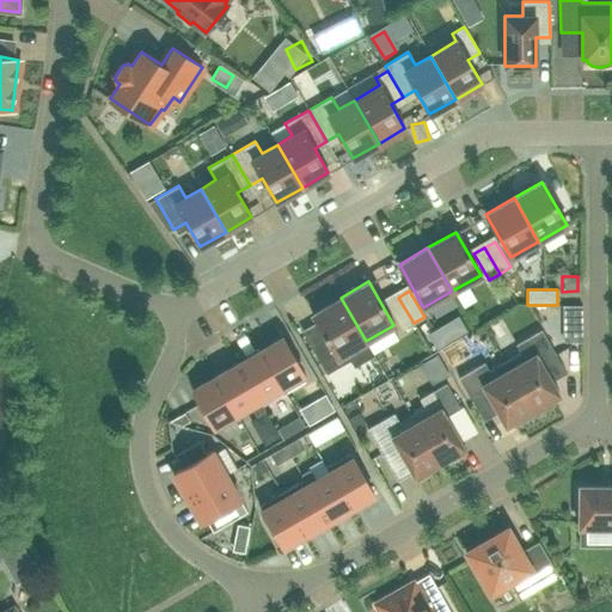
[(326,340),(312,348),(326,371),(348,359),(353,367),(373,355),(366,341),(341,298),(312,314),(326,340)]
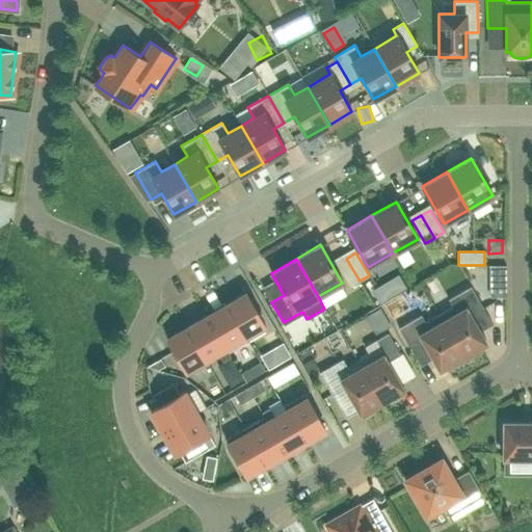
[(360,281),(346,259),(337,264),(349,287),(360,281)]
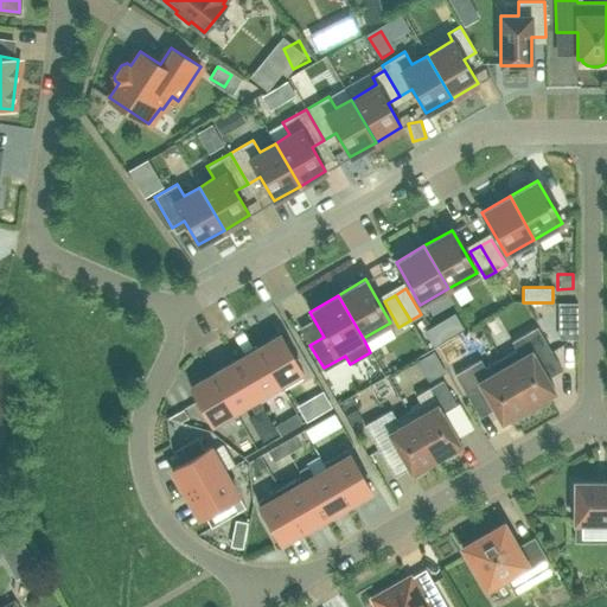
[(581,304),(563,305),(564,338),(583,337),(581,304)]
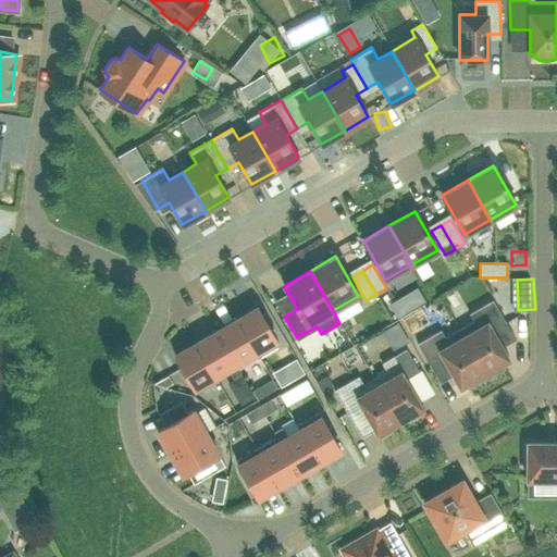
[(473,321),(459,329),(486,378),(505,367),(503,362),(509,359),(492,330),(505,322),(493,299),(469,313),(473,321)]
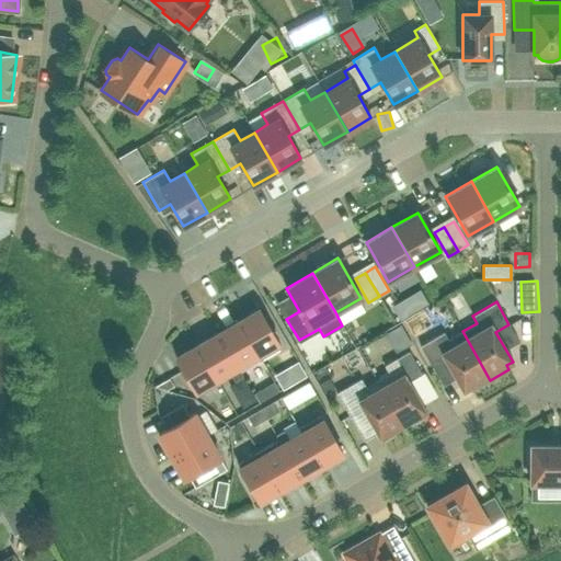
[(259,309),(238,321),(260,359),(282,347),(259,309)]
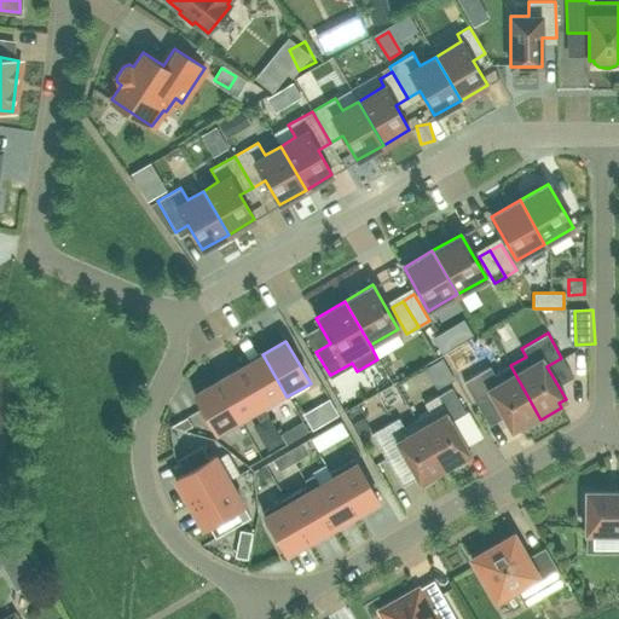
[(262,354),(239,368),(265,410),(287,397),(262,354)]
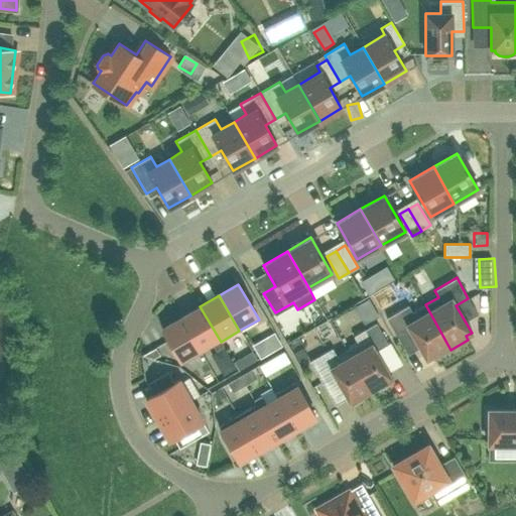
[(369,298),(361,302),(370,320),(379,315),(369,298)]
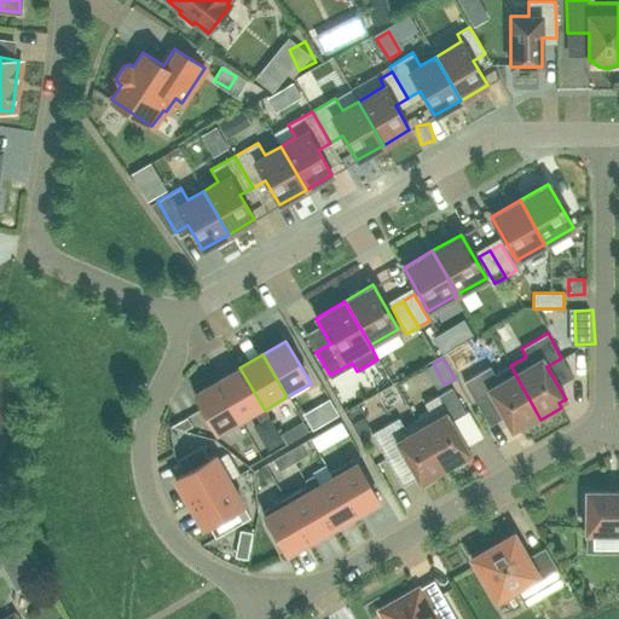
[(398,381),(412,374),(405,359),(389,368),(398,381)]
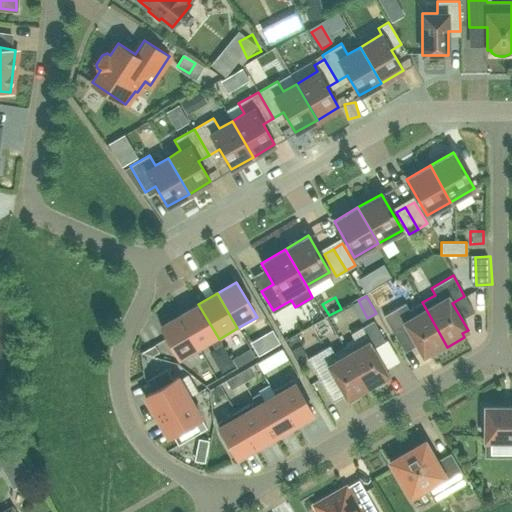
[(431,356),(447,347),(422,302),(409,310),(405,303),(383,315),(395,336),(407,329),(423,356),(429,352),(431,356)]
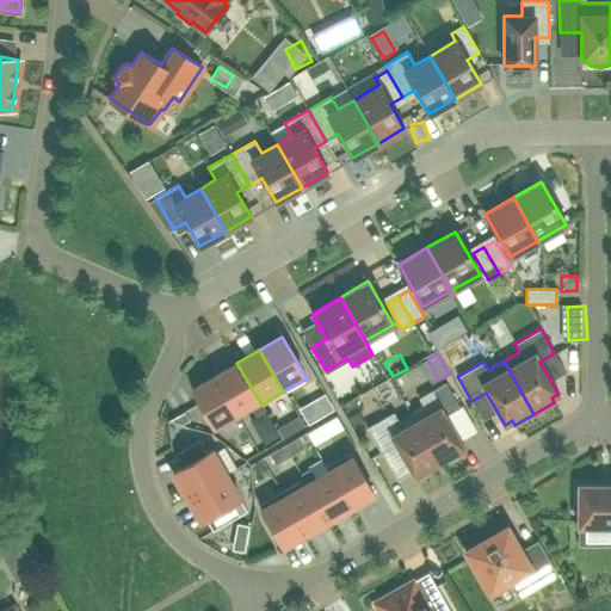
[(236,363),(214,376),(235,413),(250,405),(255,414),(265,409),(261,403),(261,405),(236,363)]
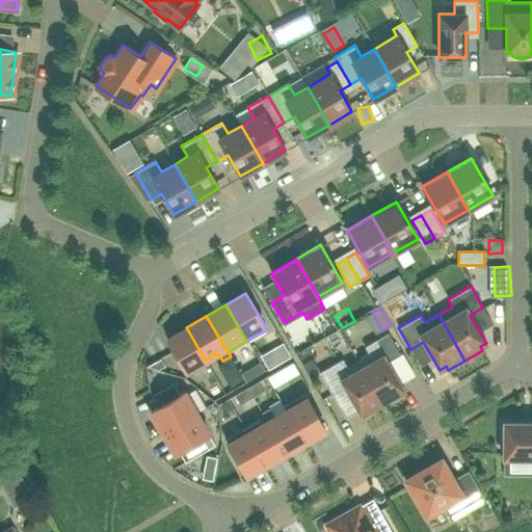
[(186,327),(166,339),(187,375),(208,364),(186,327)]
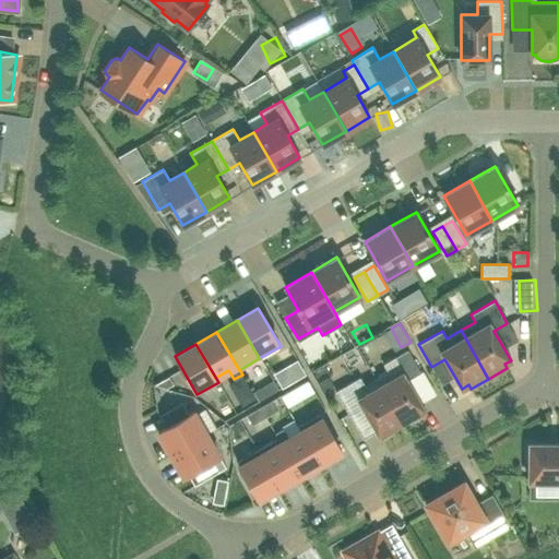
[(376,379),(401,423),(411,417),(412,420),(426,412),(407,380),(420,372),(407,349),(382,364),(388,371),(376,379)]
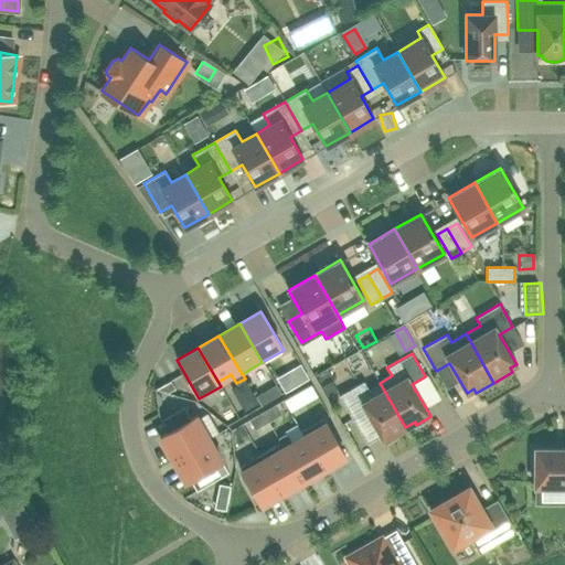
[(308,380),(300,368),(289,373),(297,386),(308,380)]
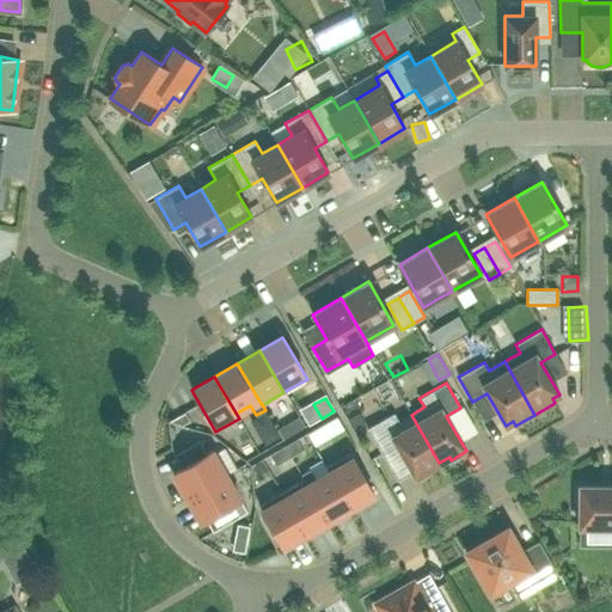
[(430,467),(439,463),(411,415),(399,422),(393,412),(367,428),(381,453),(396,445),(416,481),(432,471),(430,467)]
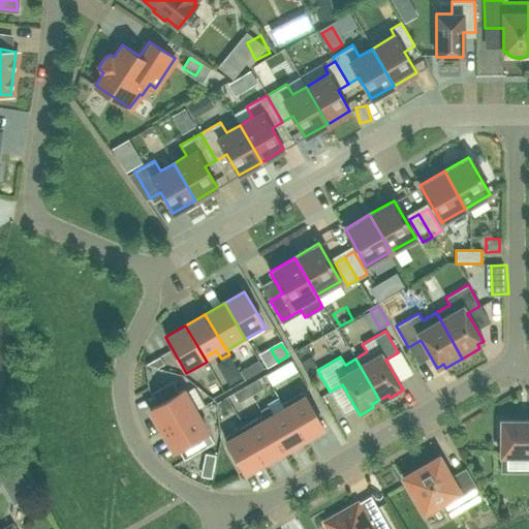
[(253,375),(248,367),(240,372),(245,380),(253,375)]
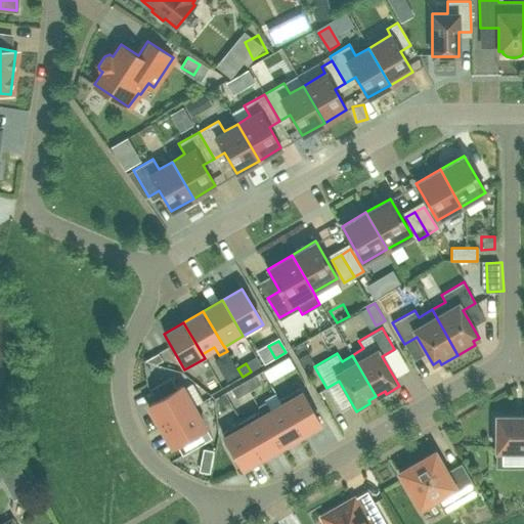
[(261,384),(256,375),(244,382),(249,391),(261,384)]
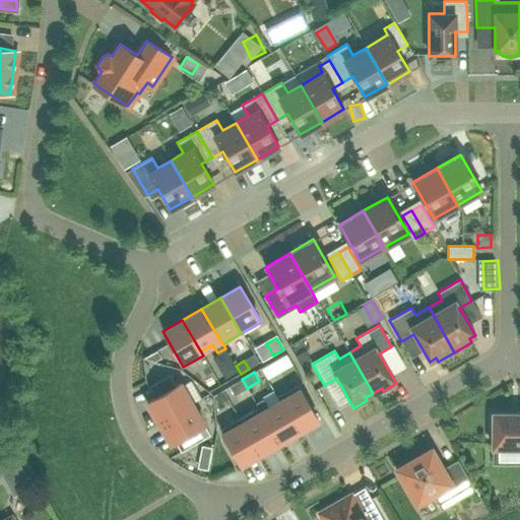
[(154,397),(146,401),(158,423),(192,403),(180,382),(176,385),(169,375),(147,386),(154,397)]
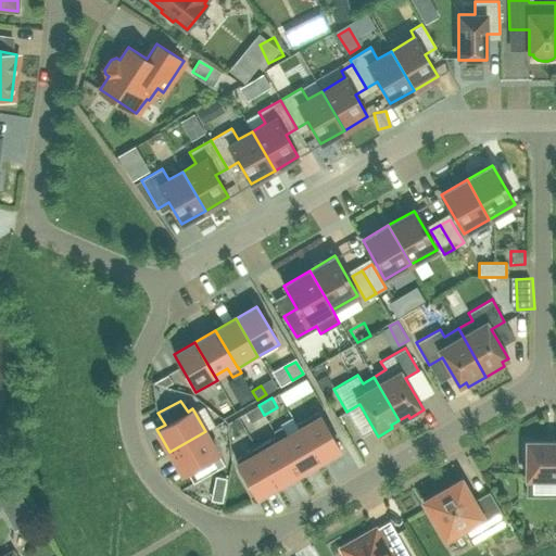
[(258,405),(245,413),(251,422),(264,415),(258,405)]
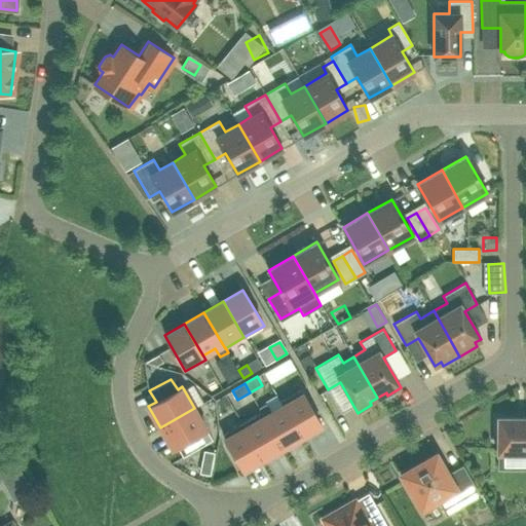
[(300,389),(279,401),(283,406),(283,405),(301,437),(322,425),(300,389)]
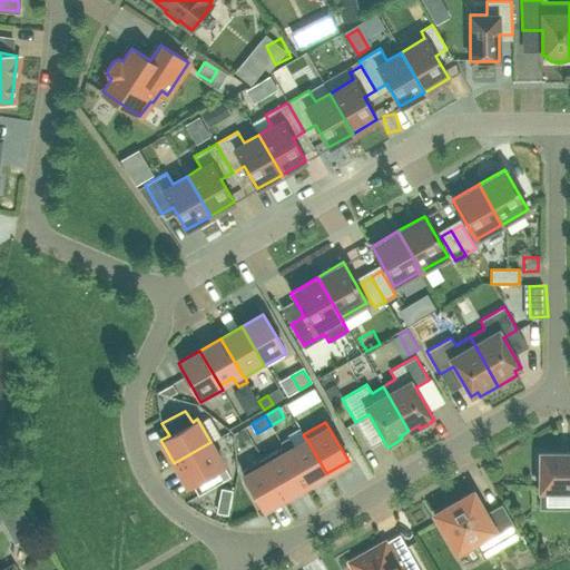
[(288,436),(279,442),(283,446),(306,485),(326,473),(306,439),(306,440),(294,446),(288,436)]
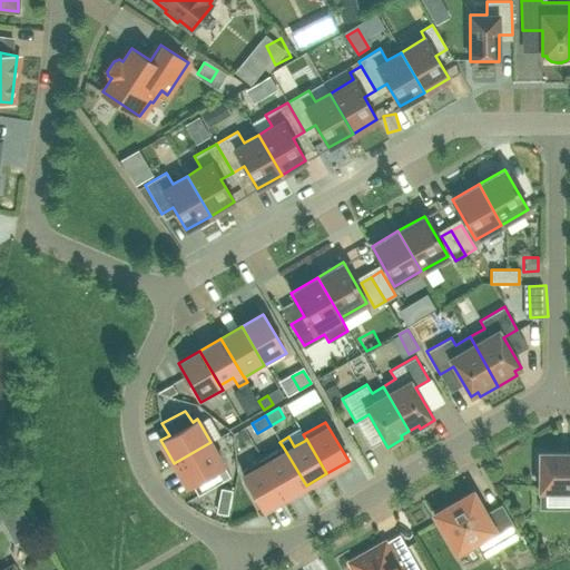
[(210,442),(174,463),(187,485),(192,483),(198,494),(224,480),(217,469),(224,464),(210,442)]
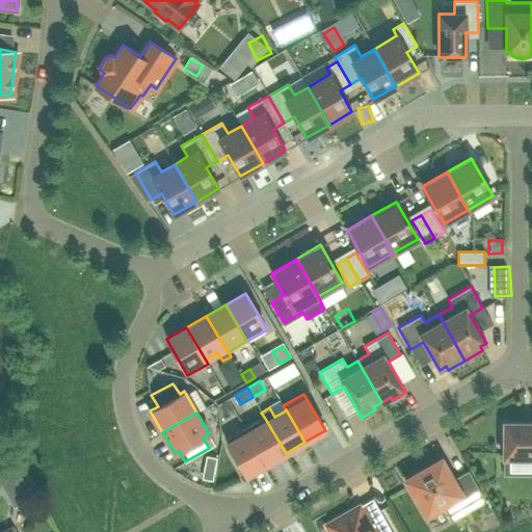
[(264,417),(245,427),(266,463),(286,453),(264,417)]
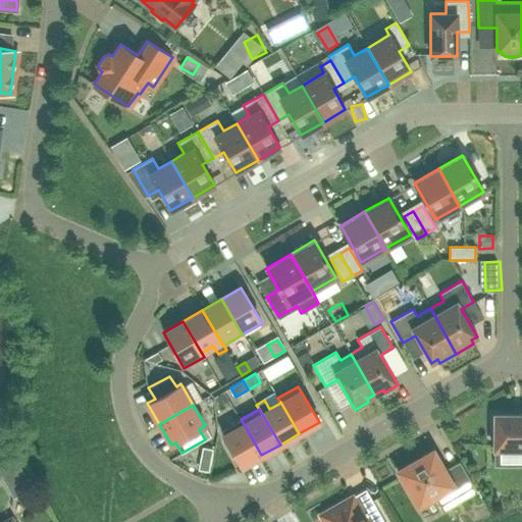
[(521,414),(512,414),(494,414),(493,449),(521,449),(521,414),(521,415),(521,414)]
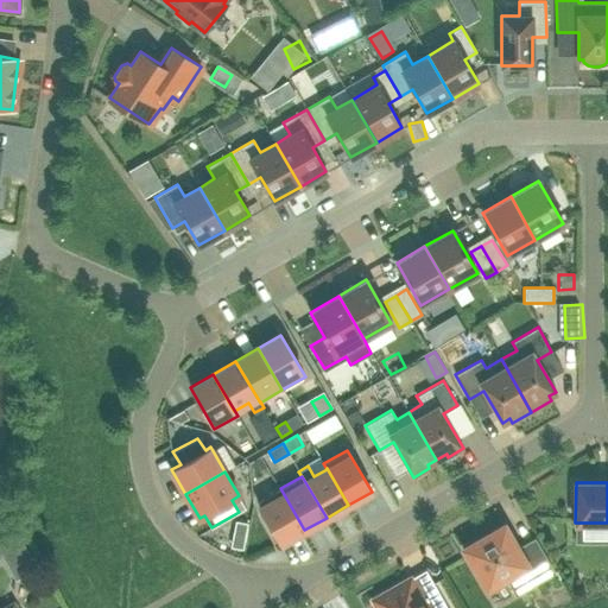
[(280,488),(257,502),(280,544),(304,530),(280,488)]
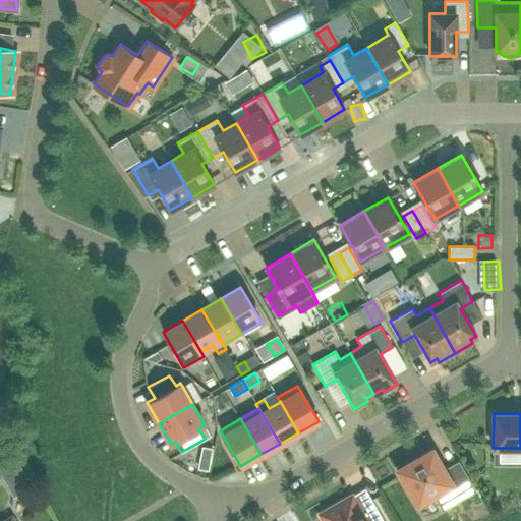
[(201,447),(197,468),(208,470),(212,448),(201,447)]
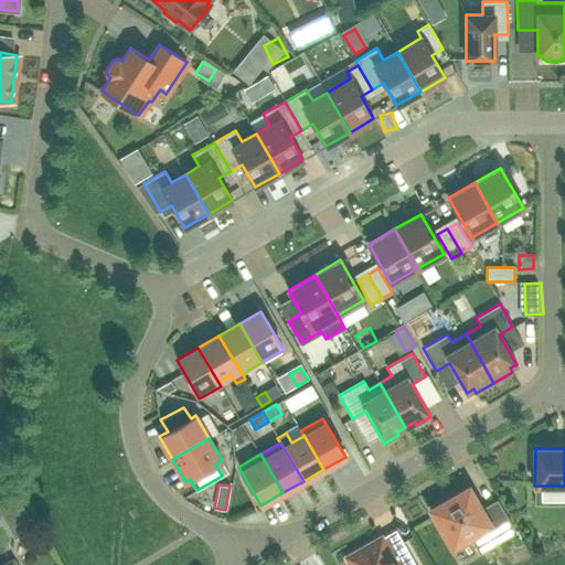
[(481,510),(468,487),(430,510),(452,547),(470,536),(480,552),(514,532),(497,501),(481,510)]
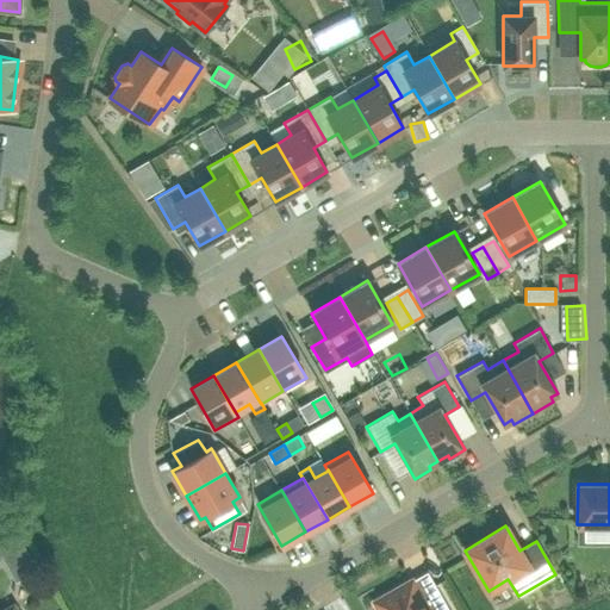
[(378,609),(448,609),(435,585),(417,595),(409,592),(404,584),(374,602),(378,609)]
